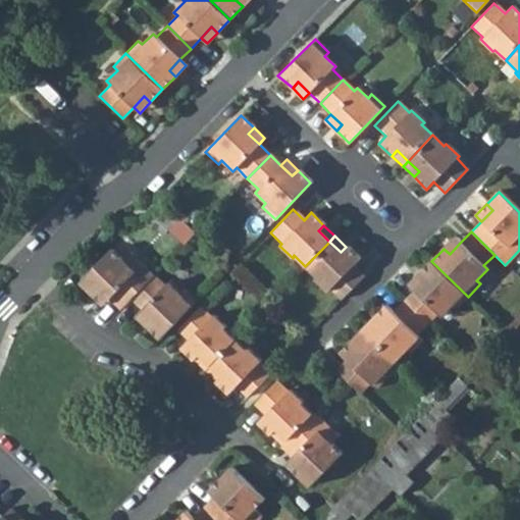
[(444,249),(450,254),(460,243),(455,238),(444,249)]
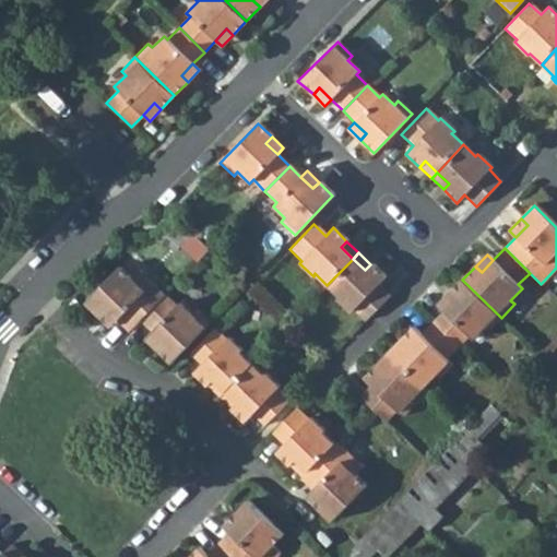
[(365,270),(353,259),(327,285),(339,297),(336,299),(350,312),(352,310),(364,322),(388,297),(377,285),(384,277),(370,264),(365,270)]
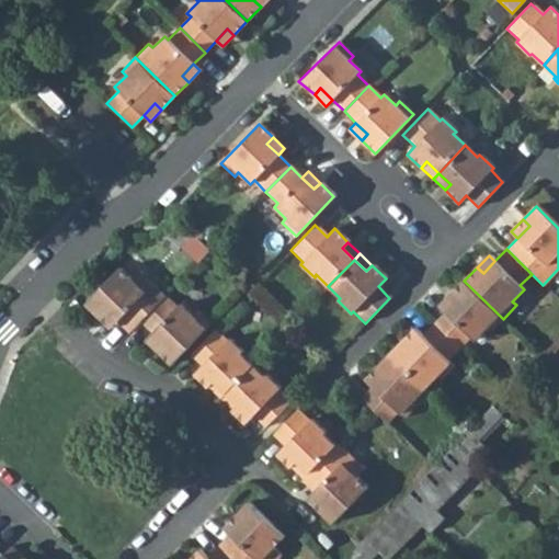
[(118,269),(83,304),(98,318),(103,311),(115,322),(127,334),(138,322),(163,297),(138,272),(130,280),(118,269)]
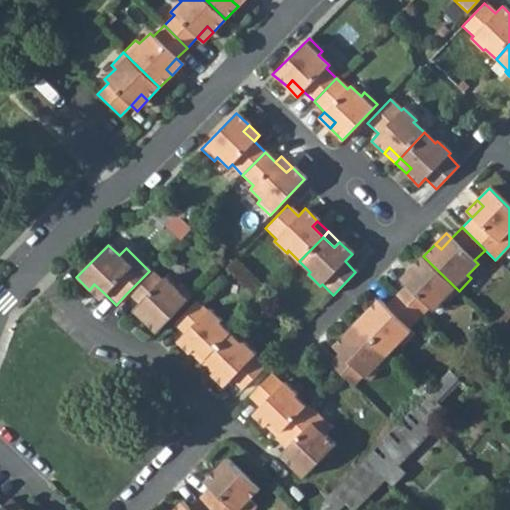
[(406,285),(396,296),(418,318),(429,307),(432,311),(443,300),(447,303),(459,291),(423,256),(411,269),(416,274),(406,285)]
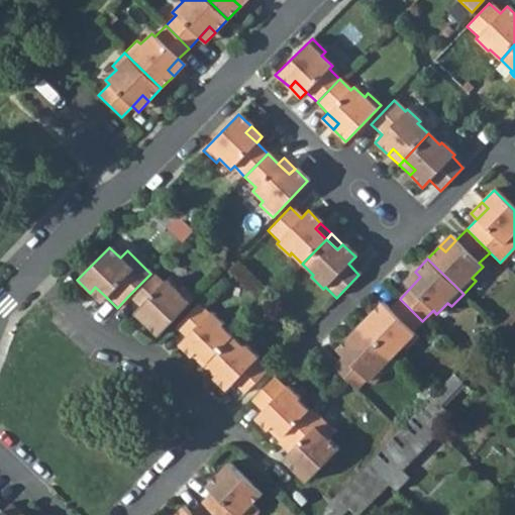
[(404,282),(410,288),(420,277),(415,272),(404,282)]
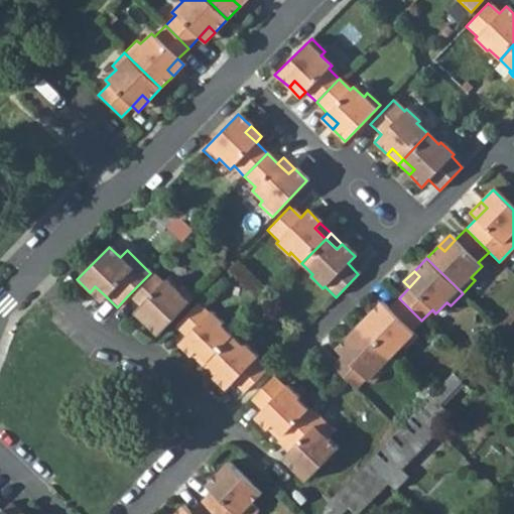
[(150,273),(127,296),(138,306),(149,317),(144,324),(156,336),(191,299),(178,287),(175,290),(164,280),(161,283),(150,273)]
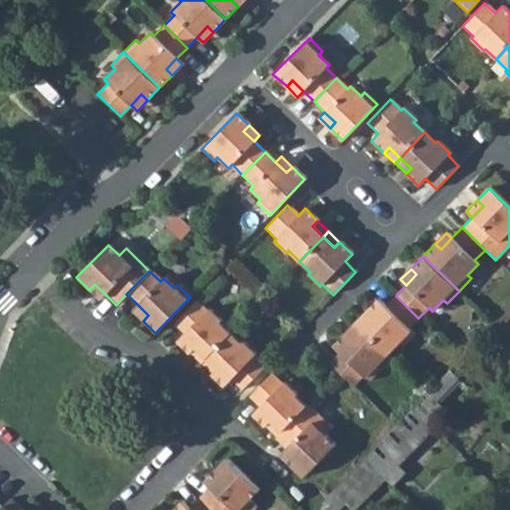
[(100,300),(105,294),(94,284),(89,290),(100,300)]
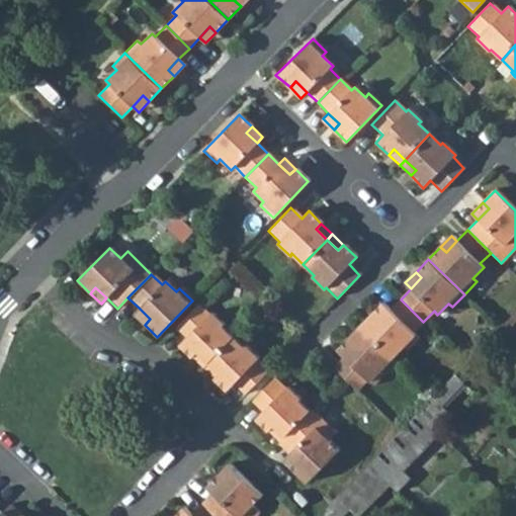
[(211,289),(188,313),(199,324),(192,331),(205,343),(211,337),(222,348),(246,323),(236,312),(237,311),(225,297),(223,301),(211,289)]
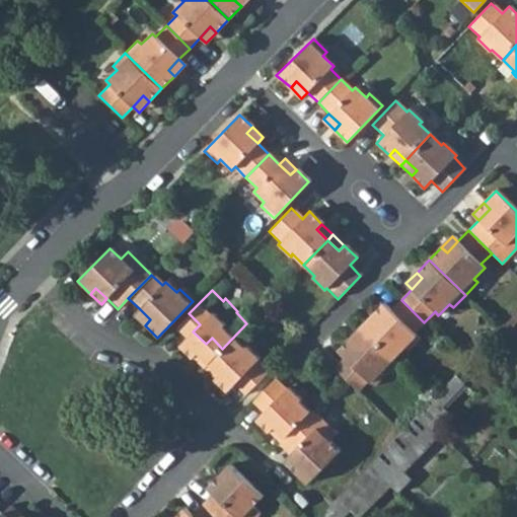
[(376,322),(366,333),(392,359),(405,347),(409,350),(420,339),(414,334),(424,322),(401,300),(390,311),(383,304),(371,316),(376,322)]
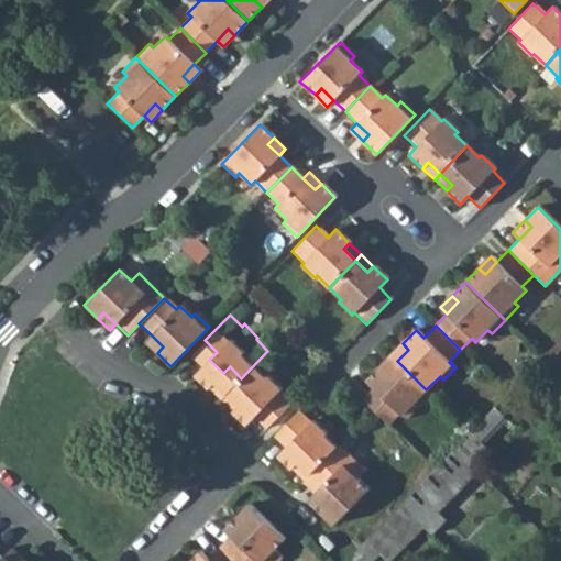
[(145,341),(157,353),(163,347),(151,334),(145,341)]
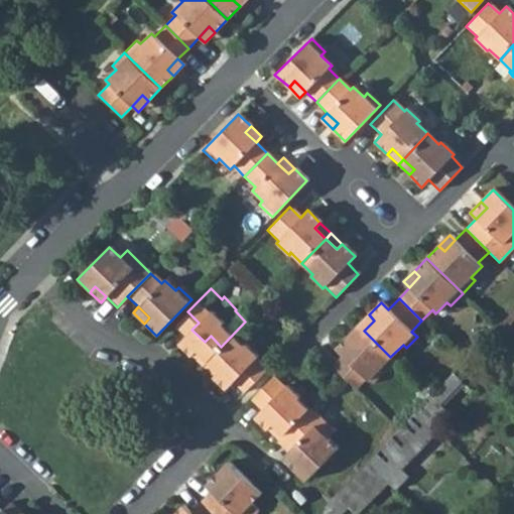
[(513,340),(513,310),(513,311),(499,327),(513,341),(513,340)]
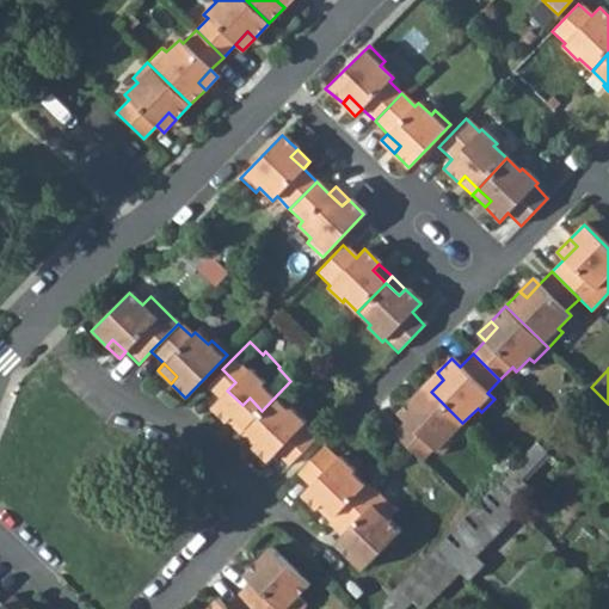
[(424,386),(431,392),(443,380),(437,373),(424,386)]
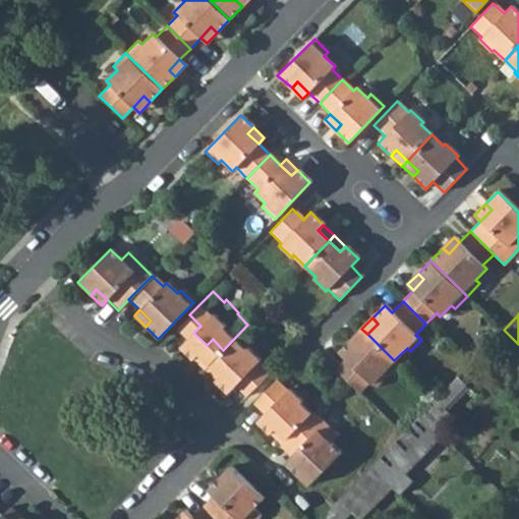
[(247,325),(223,350),(234,360),(228,366),(241,379),(248,371),(260,382),(282,358),(271,348),(273,346),(261,333),(258,335),(247,325)]
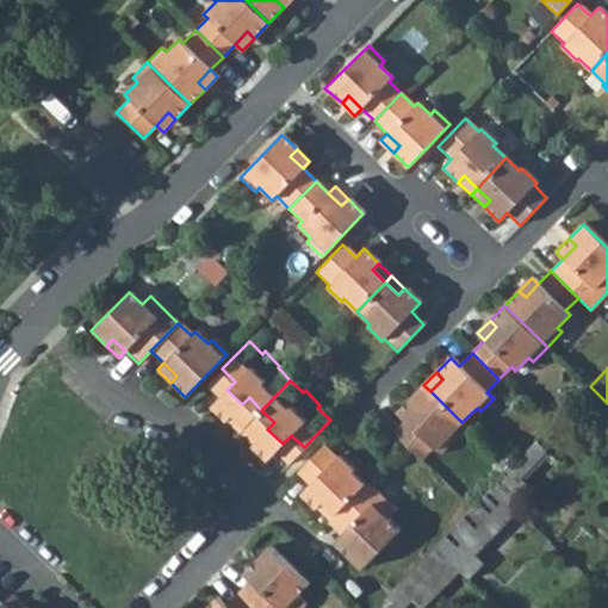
[(423,385),(411,398),(417,404),(430,391),(423,385)]
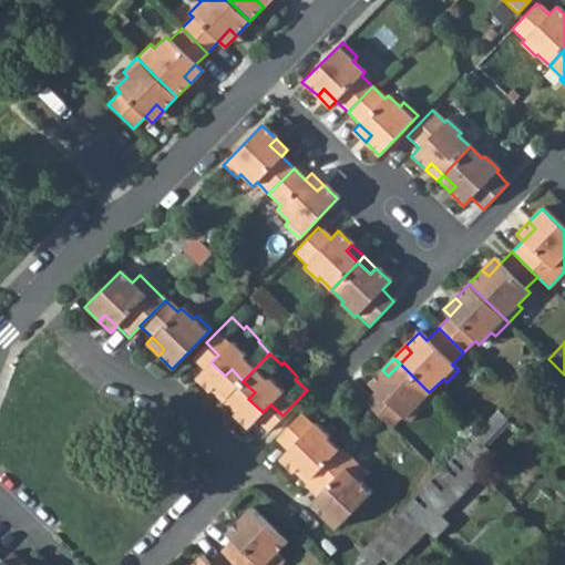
[(376,391),(365,403),(375,413),(390,428),(401,415),(408,422),(420,410),(415,407),(429,392),(400,363),(388,376),(382,370),(368,383),(376,391)]
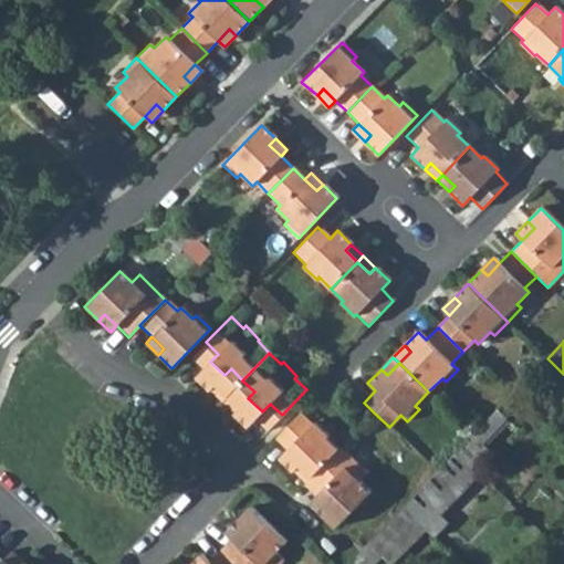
[(231,368),(225,375),(237,386),(242,380),(231,368)]
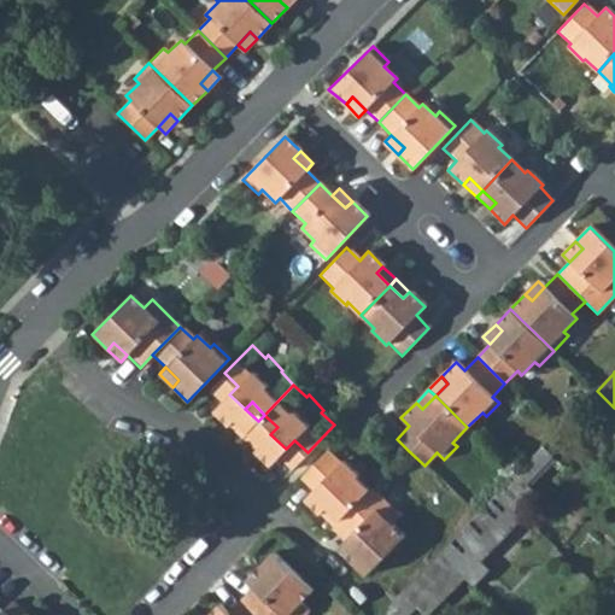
[(264,415),(258,421),(270,434),(277,427),(264,415)]
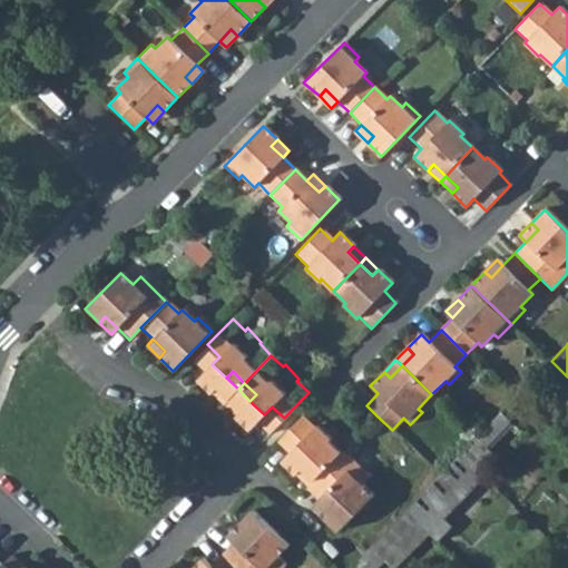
[(316,452),(329,464),(354,438),(342,426),(345,423),(331,410),(329,412),(316,400),(292,426),(304,438),(296,446),(310,459),(316,452)]
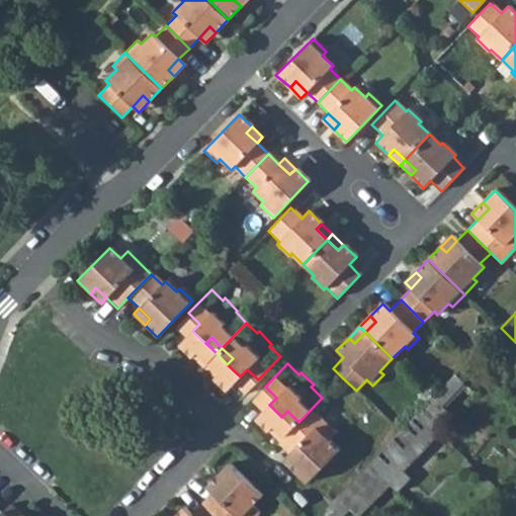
[(464,385),(454,375),(417,415),(436,434),(451,418),(442,409),(464,385)]
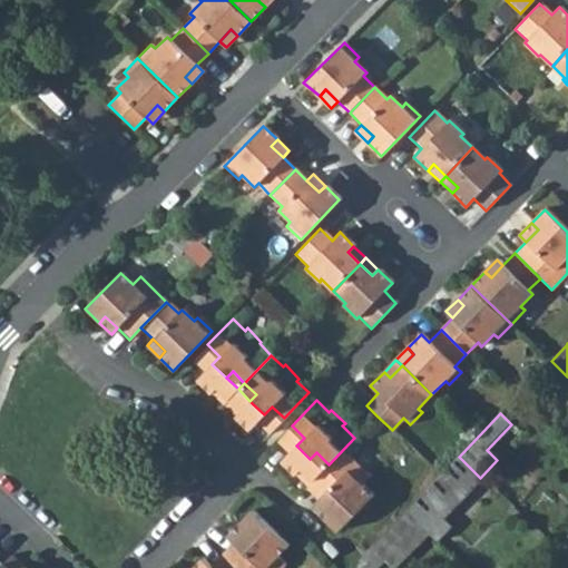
[(322,471),(321,472),(332,485),(344,496),(338,502),(352,516),(387,480),(375,469),(382,460),(356,436),(354,438),(329,464),(322,471)]
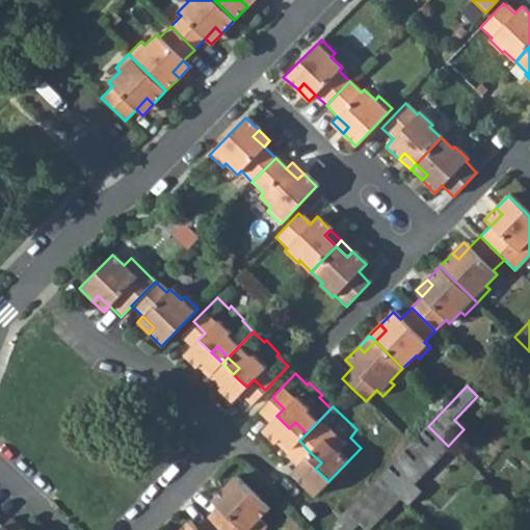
[(289,428),(300,440),(307,433),(295,422),(289,428)]
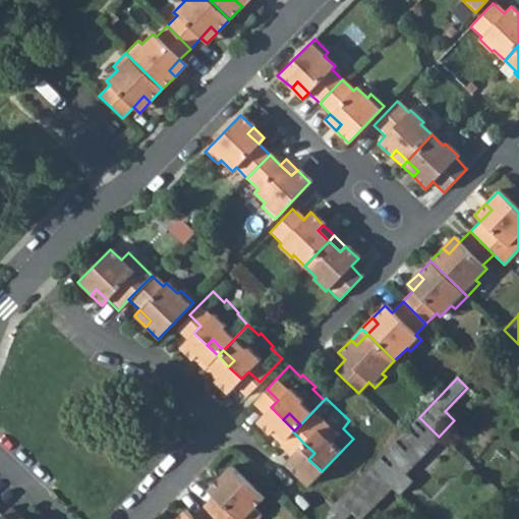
[(392,489),(442,439),(439,437),(419,417),(369,468),(392,489)]
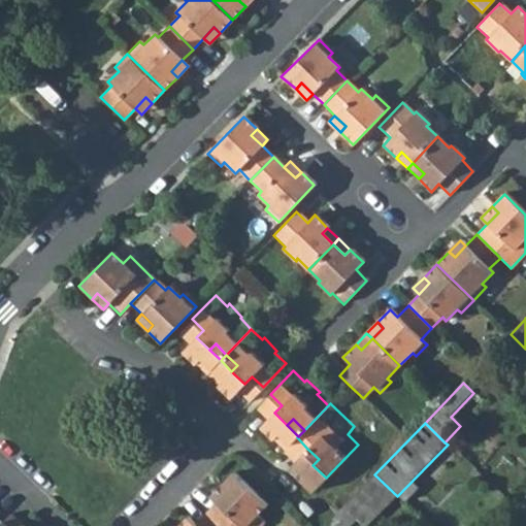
[(302,455),(313,465),(319,459),(307,449),(302,455)]
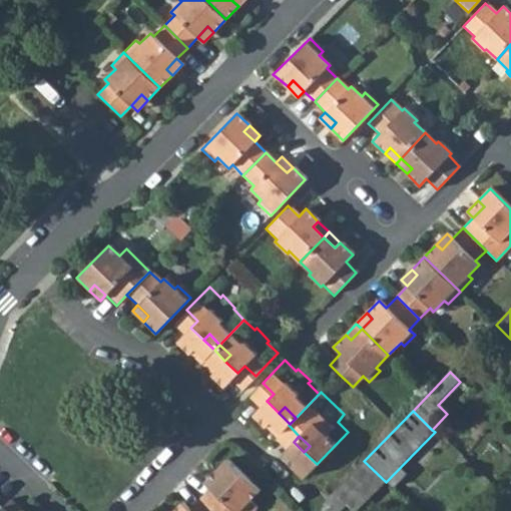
[(258,489),(224,458),(212,470),(219,477),(209,488),(199,499),(211,510),(249,510),(254,506),(246,500),(258,489)]
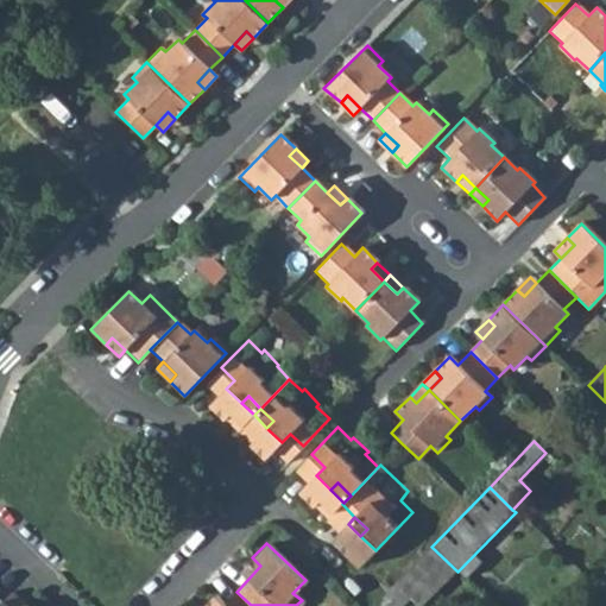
[(423,605),(458,572),(431,547),(374,605),(408,605),(411,603),(414,605),(423,605)]
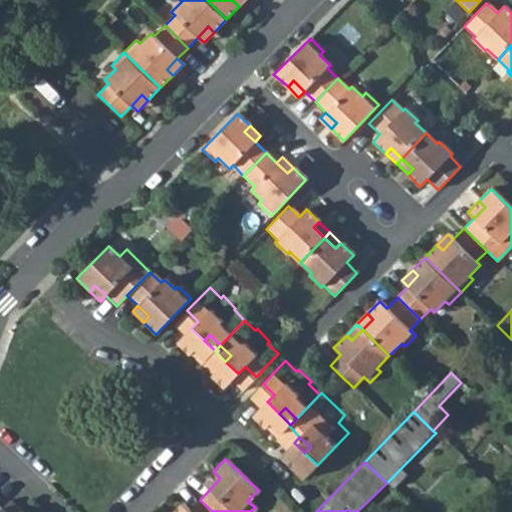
[(203,482),(210,489),(220,478),(213,471),(203,482)]
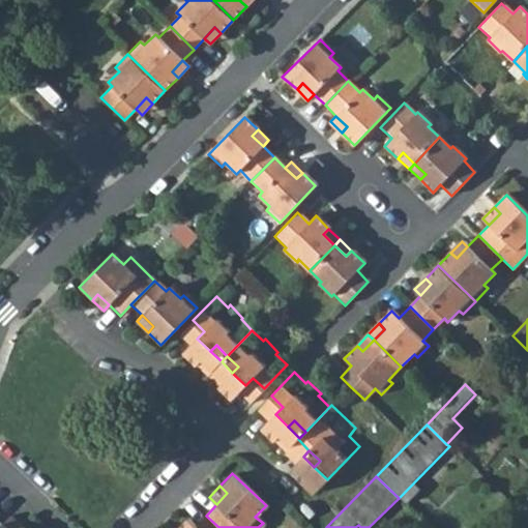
[(218,527),(206,516),(195,527),(187,520),(179,527),(218,527)]
